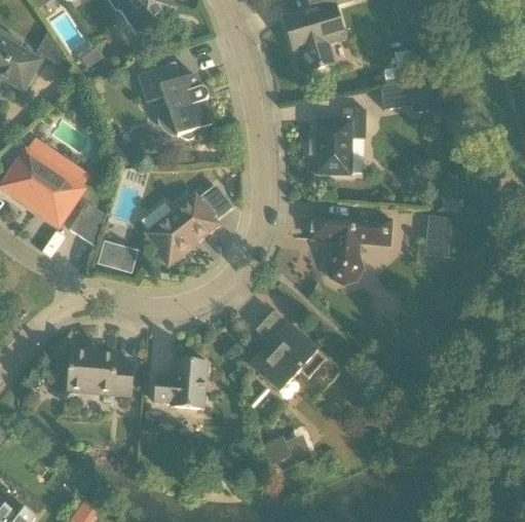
[(136,33),(144,27),(145,28),(177,6),(172,0),(110,0),(116,8),(121,10),(136,33)]
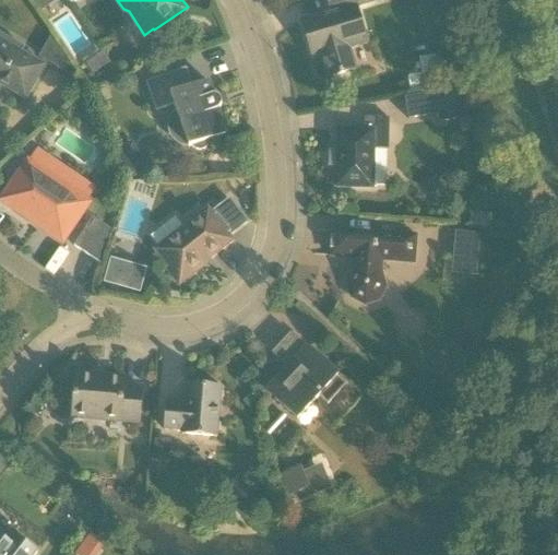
[(368,39),(357,4),(370,0),(329,0),(332,10),(303,19),(313,55),(322,52),(329,74),(356,67),(349,44),(368,39)]
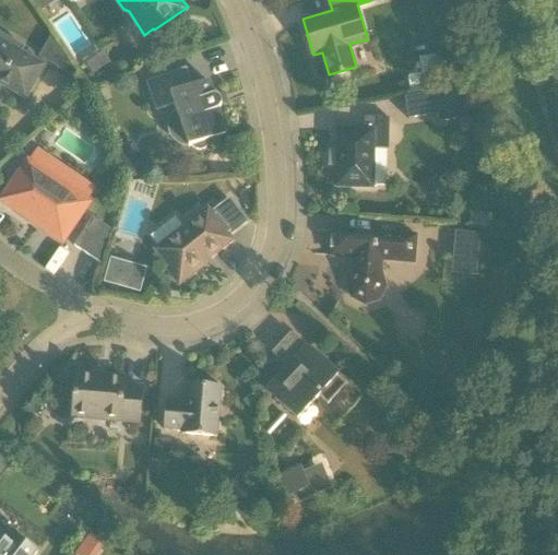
[(0,86),(3,82),(26,96),(46,63),(22,49),(25,44),(0,30),(0,86)]
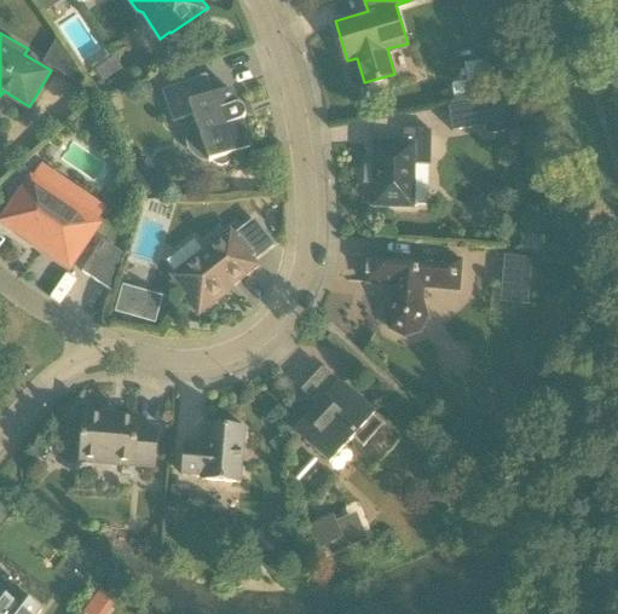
[(74,77),(79,69),(57,36),(44,59),(74,77)]
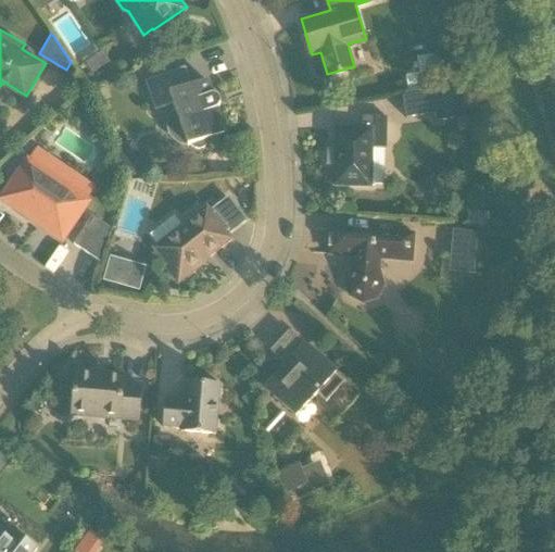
[(411,80),(437,79),(436,51),(420,52),(421,75),(411,75),(411,80)]
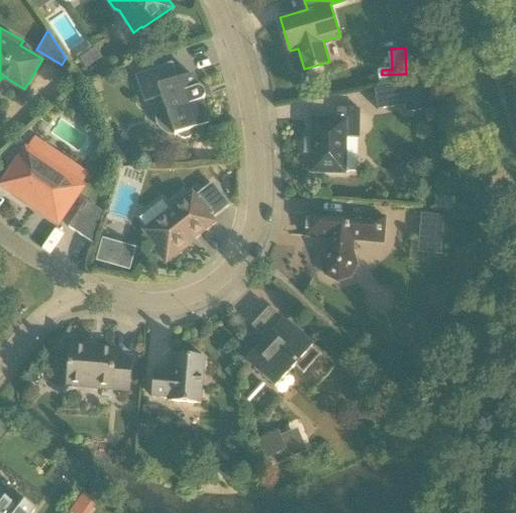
[(162,94),(164,100),(161,101),(158,106),(157,110),(156,116),(157,121),(161,126),(165,129),(168,131),(171,132),(174,132),(175,132),(176,133),(179,132),(182,135),(186,136),(191,134),(193,131),(194,127),(210,121),(202,99),(203,98),(205,96),(205,94),(206,93),(205,90),(204,88),(203,87),(201,86),(199,85),(197,85),(193,72),(179,77),(173,60),(136,73),(145,99),(162,94)]
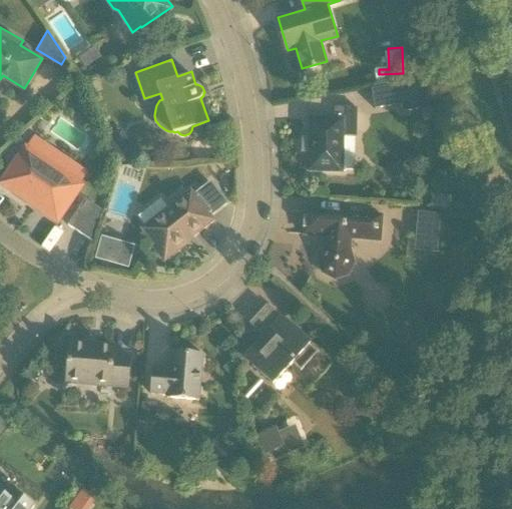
[(420,78),(380,85),(384,104),(410,99),(412,106),(425,103),(420,78)]
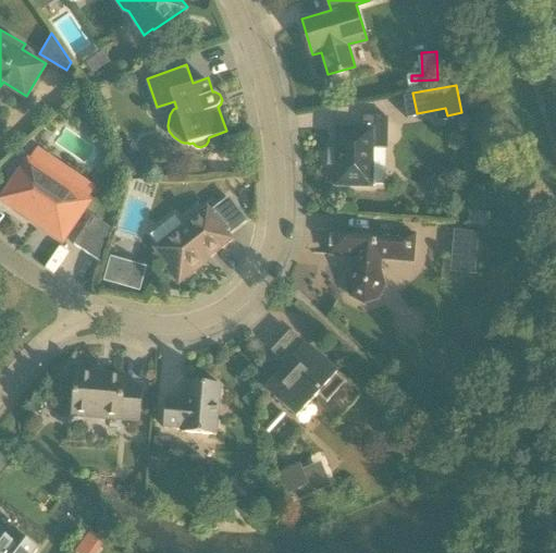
[(330,162),(336,162),(336,183),(372,184),(372,181),(385,181),(386,162),(372,162),(373,138),(388,138),(388,136),(396,136),(396,117),(388,117),(388,114),(365,113),(365,126),(337,126),(337,148),(330,148),(330,162)]
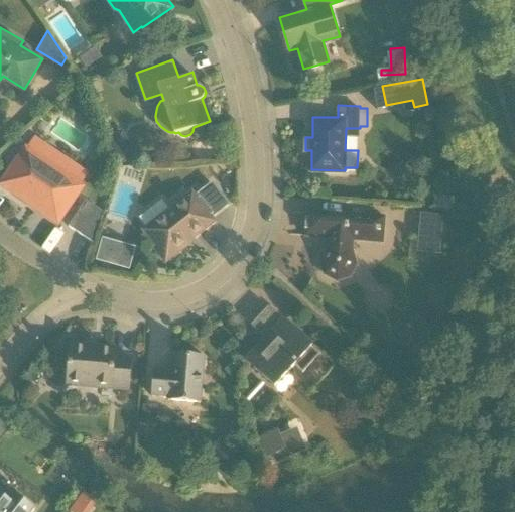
[(130,144),(116,150),(121,162),(135,156),(130,144)]
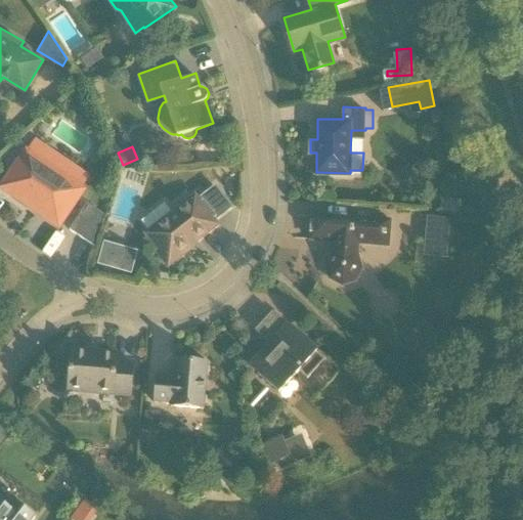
[(27,148),(2,185),(59,225),(85,187),(27,148)]
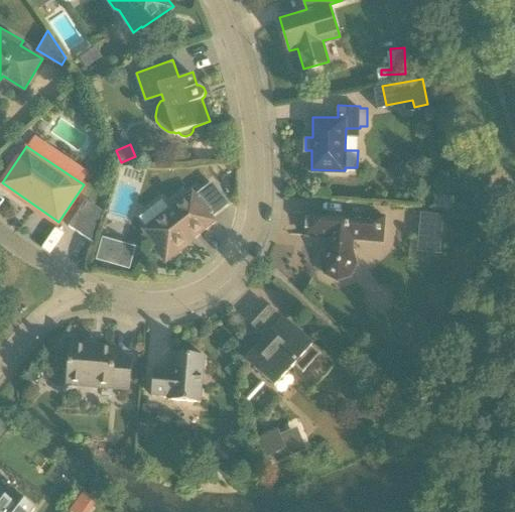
[(167,256),(172,256),(177,252),(178,248),(215,219),(192,190),(144,228),(158,245),(157,249),(161,255),(166,255),(166,256),(167,256)]
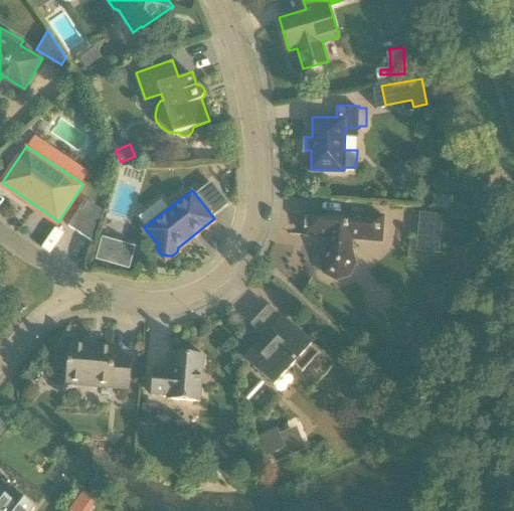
[(87,198),(69,223),(94,240),(104,209),(87,198)]
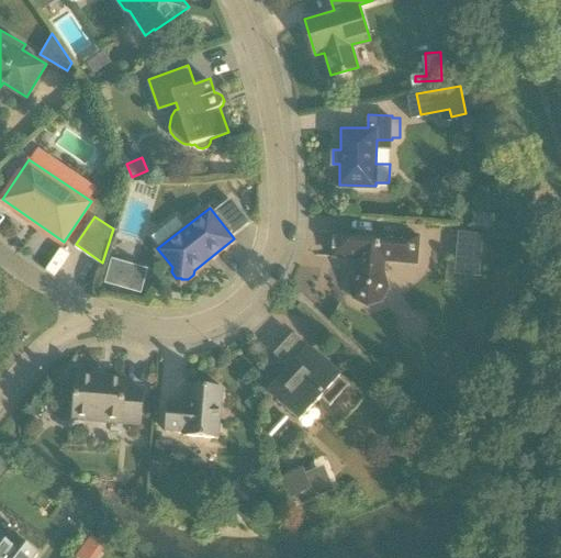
[(419,234),(337,229),(335,255),(363,256),(362,268),(357,269),(350,282),(355,297),(368,303),(382,298),(389,286),(384,271),(381,270),(382,258),(417,260),(419,234)]
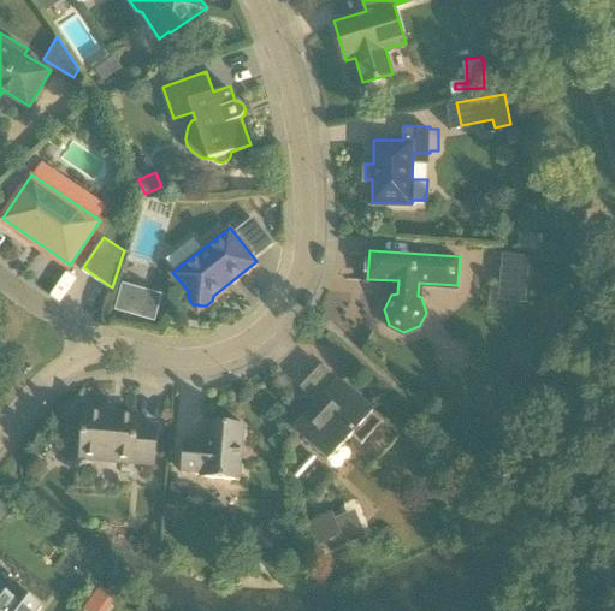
[(503,251),(500,297),(528,300),(532,254),(503,251)]
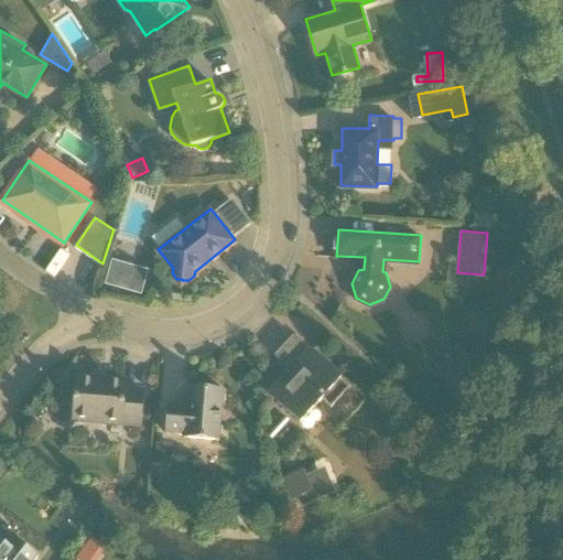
[(112,262),(106,288),(142,298),(150,272),(112,262)]
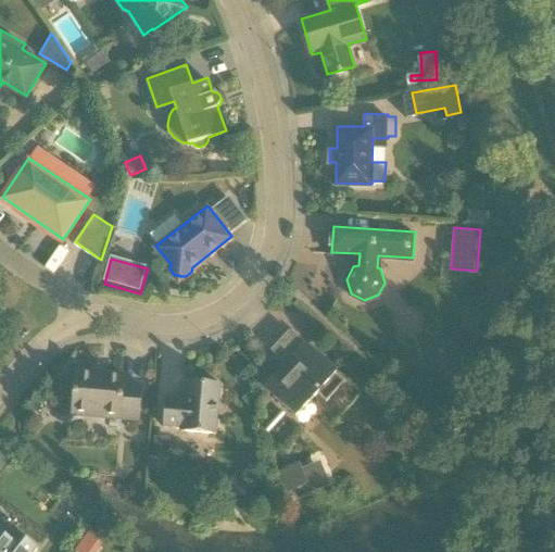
[(327,400),(345,380),(290,328),(272,348),(289,364),(267,387),(297,414),(318,391),(327,400)]
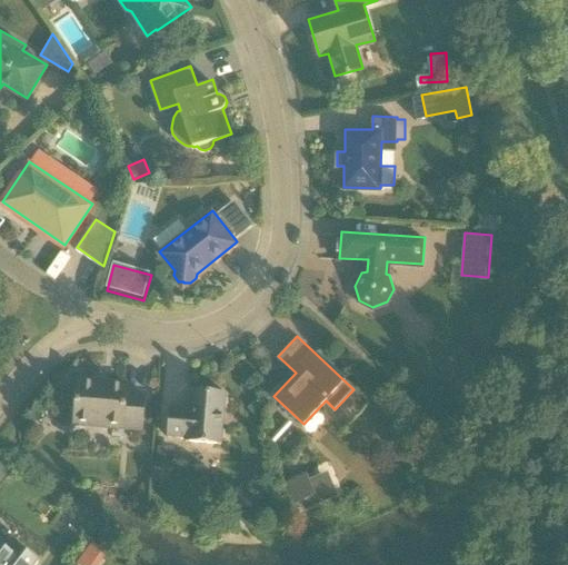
[(128,382),(78,377),(75,422),(142,427),(146,392),(127,390),(128,382)]
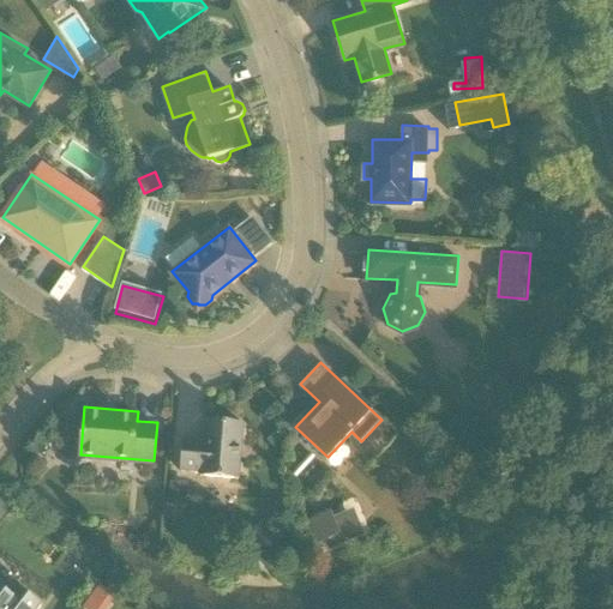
[(204,439),(184,438),(181,468),(202,469),(200,472),(240,476),(244,421),(205,417),(204,439)]
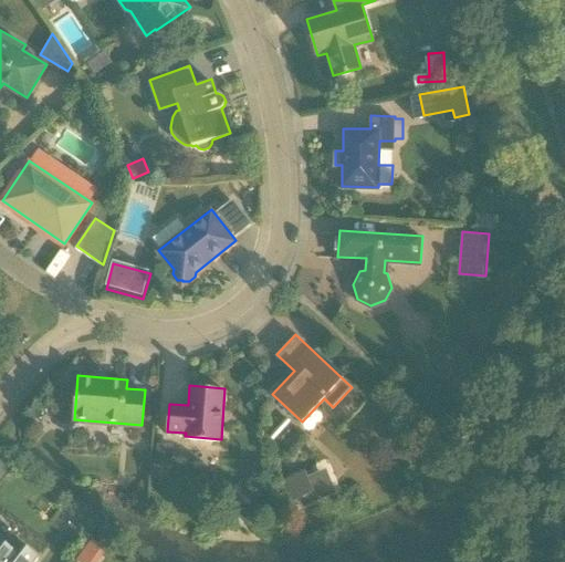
[(157,441),(156,461),(173,462),(174,443),(157,441)]
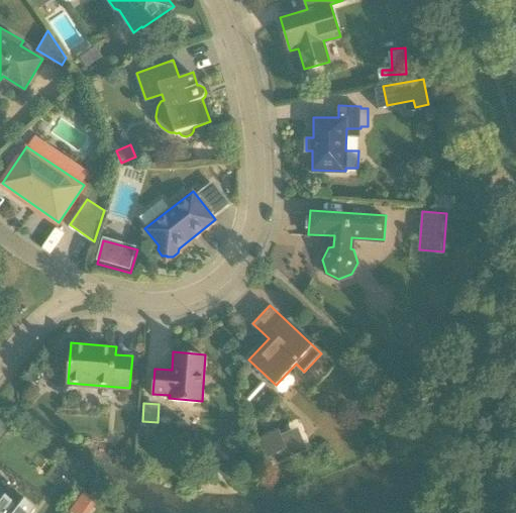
[(268,455),(279,451),(282,459),(308,447),(298,426),(281,434),(279,429),(261,437),(268,455)]
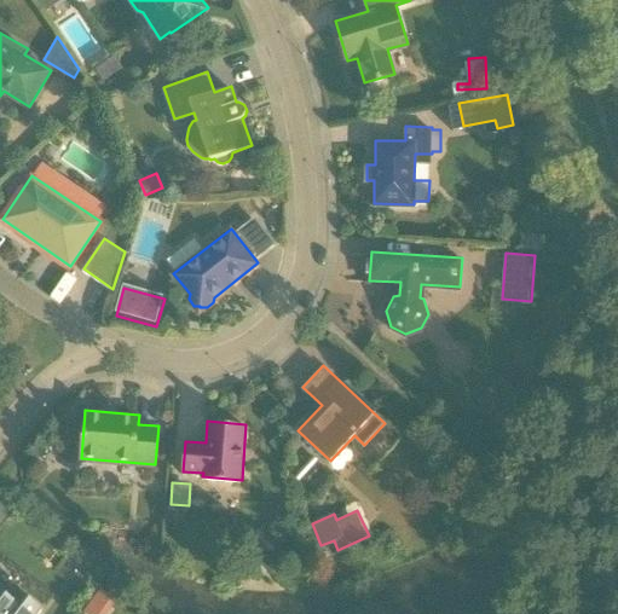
[(0,590),(0,613),(36,613),(42,607),(17,588),(10,597),(0,590)]
